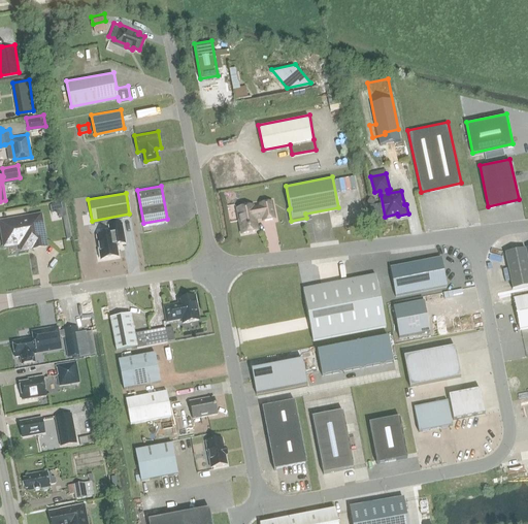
[(241,231),(258,228),(255,216),(262,214),(263,218),(274,216),(271,199),(260,201),(260,203),(253,205),(253,203),(237,206),(241,231)]
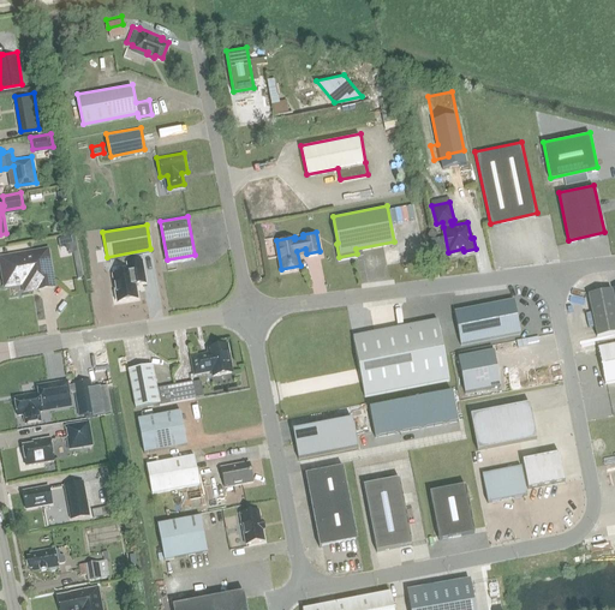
[(21,253),(3,256),(6,280),(10,279),(12,280),(25,279),(25,282),(28,283),(28,287),(52,282),(51,279),(52,277),(47,247),(21,251),(21,253)]
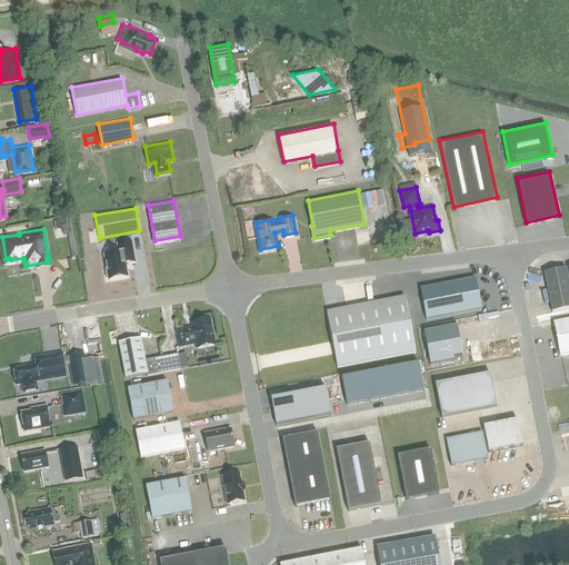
[(119,249),(103,251),(107,266),(105,266),(106,275),(108,275),(108,277),(127,274),(125,260),(135,259),(131,238),(117,240),(119,249)]
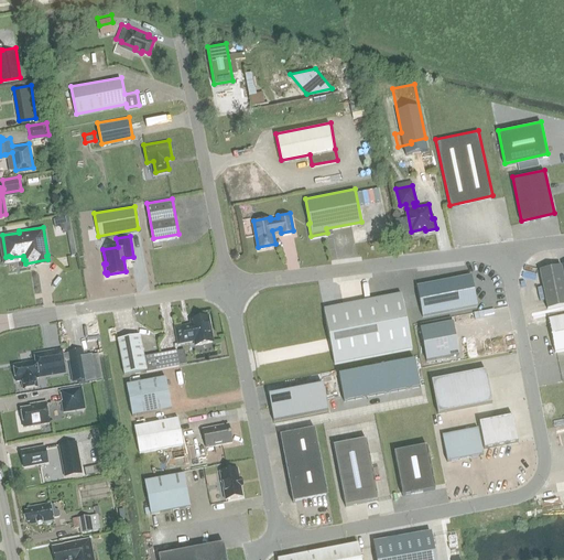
[(539,267),(548,307),(563,302),(563,278),(561,262),(539,267)]
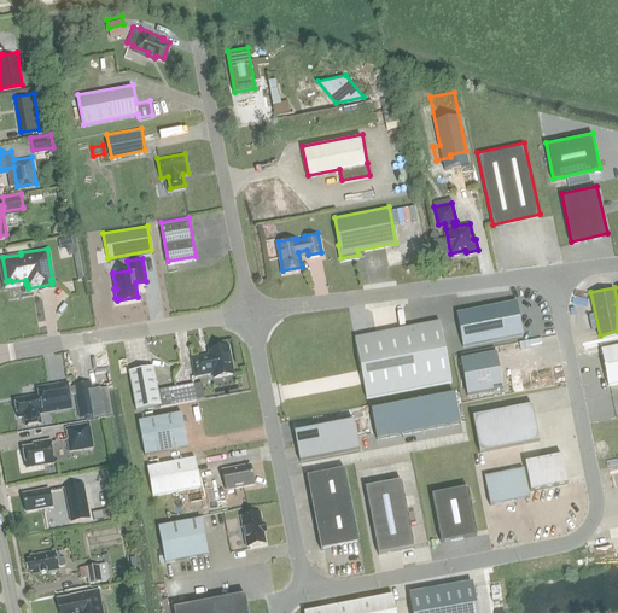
[(511,301),(450,311),(458,344),(517,333),(511,301)]
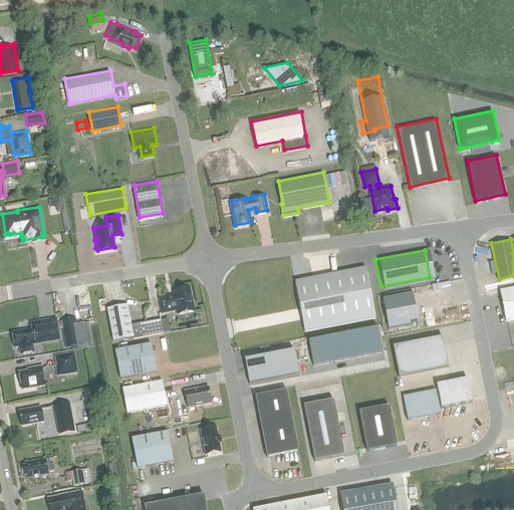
[(365,265),(295,278),(305,329),(375,315),(365,265)]
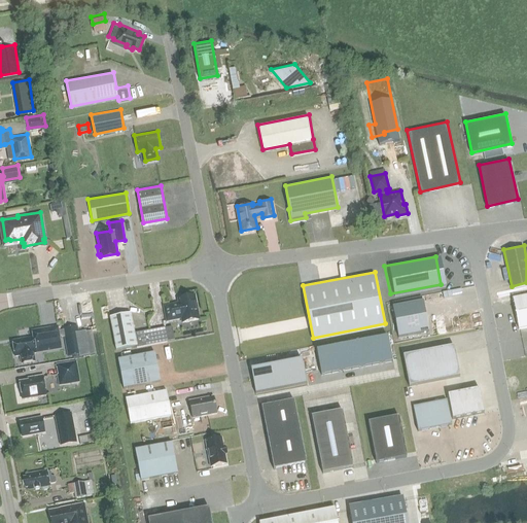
[(164,304),(167,318),(181,315),(182,319),(199,316),(195,292),(178,295),(179,301),(164,304)]
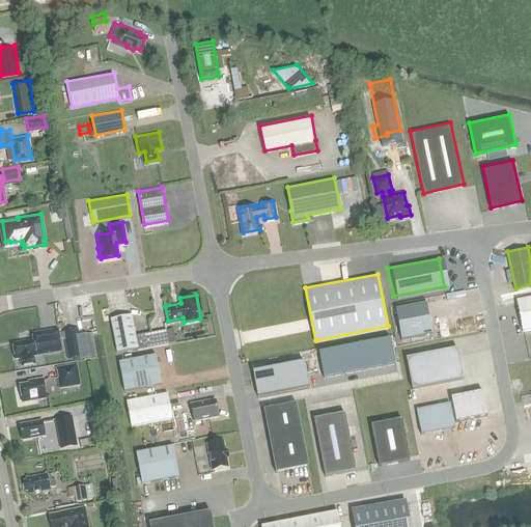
[(426,300),(395,306),(401,337),(431,331),(426,300)]
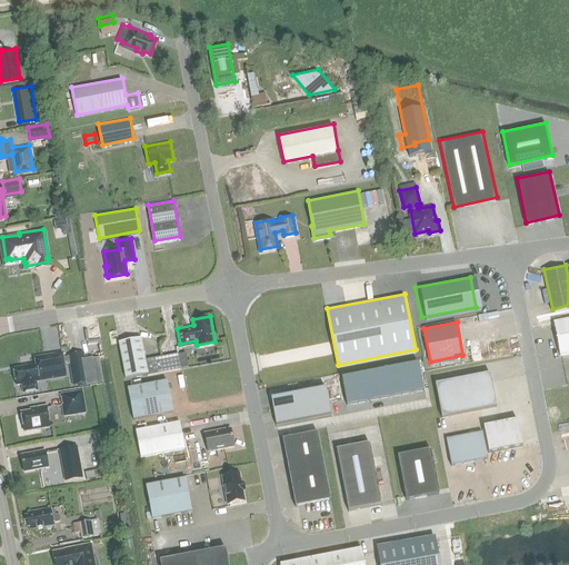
[(119,339),(125,374),(148,370),(141,335),(119,339)]
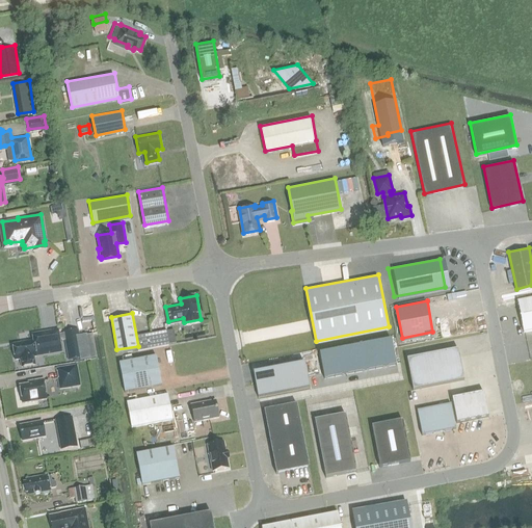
[(33,338),(12,341),(15,357),(20,355),(21,365),(35,362),(34,353),(36,353),(35,346),(53,343),(54,348),(61,347),(60,341),(67,340),(70,360),(82,358),(78,331),(65,333),(65,335),(59,336),(58,326),(32,331),(33,338)]
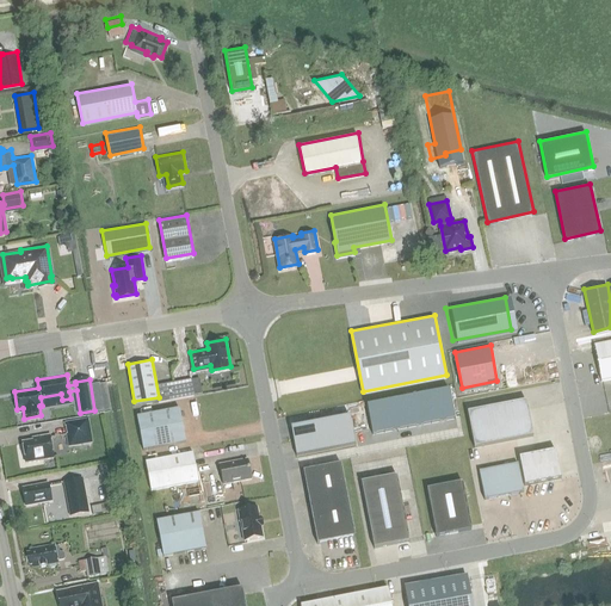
[(195,393),(191,376),(173,379),(177,396),(195,393)]
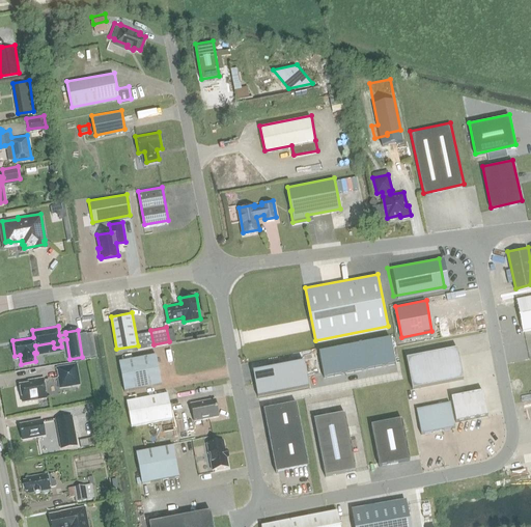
[(94,331),(86,332),(89,354),(98,352),(94,331)]
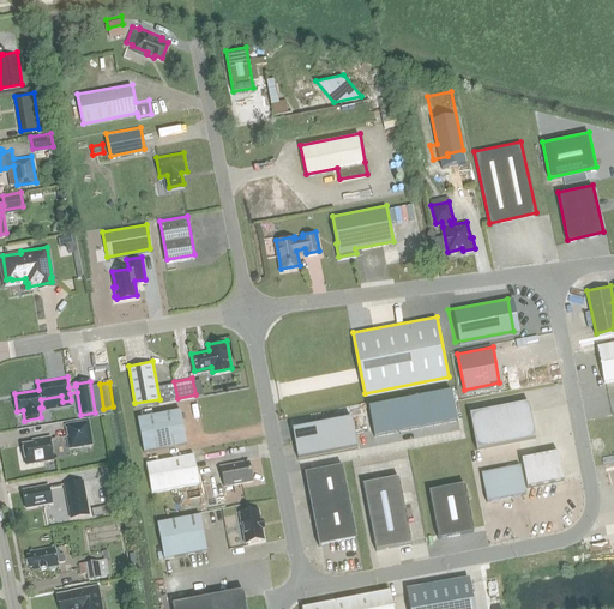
[(451,389),(439,391),(445,418),(456,417),(451,389)]
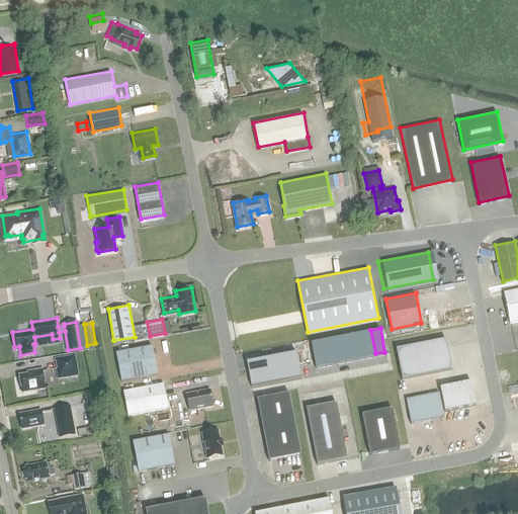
[(370,330),(360,332),(365,355),(375,353),(370,330)]
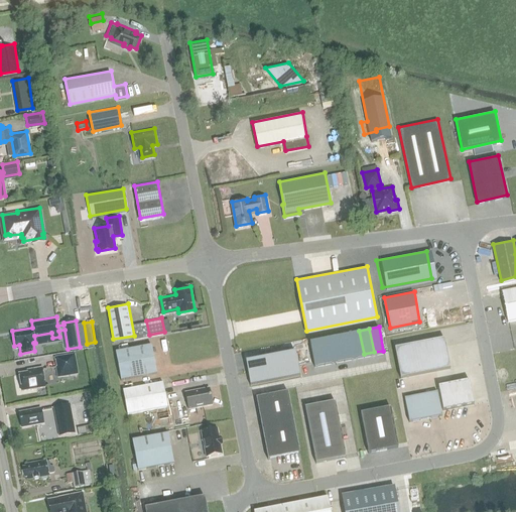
[(359,331),(349,333),(354,356),(364,354),(359,331)]
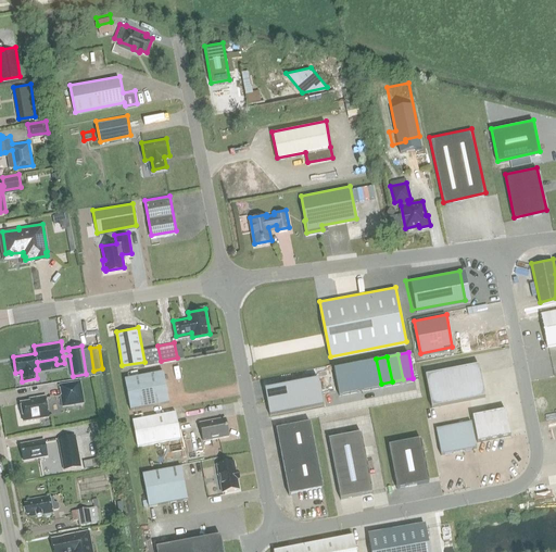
[(376,359),(366,360),(370,386),(381,384),(376,359)]
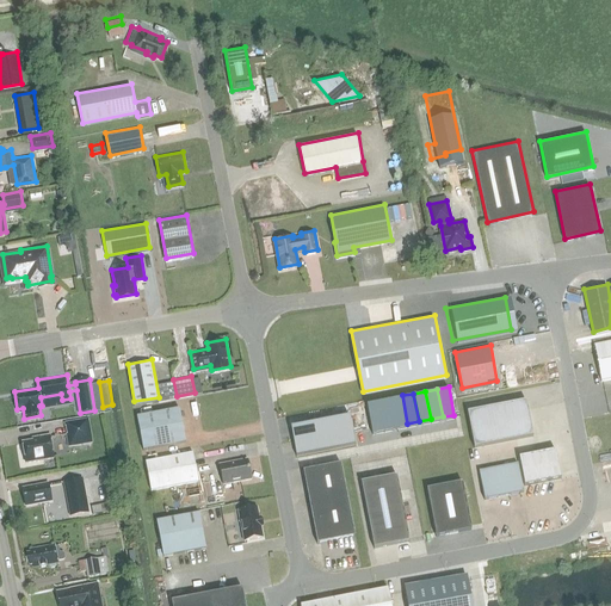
[(402,395),(390,397),(395,426),(407,424),(402,395)]
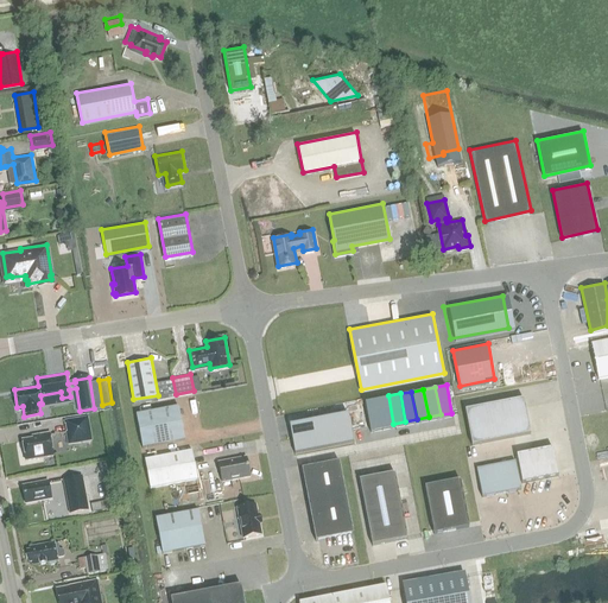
[(388,395),(377,398),(381,426),(393,424),(388,395)]
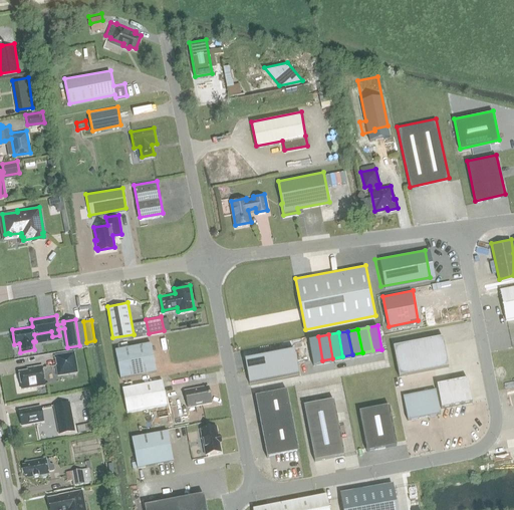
[(399,373),(448,364),(443,334),(393,344),(399,373)]
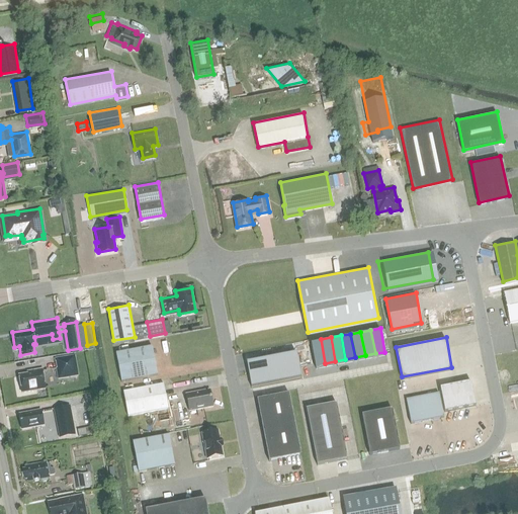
[(321,339),(311,341),(316,365),(325,363),(321,339)]
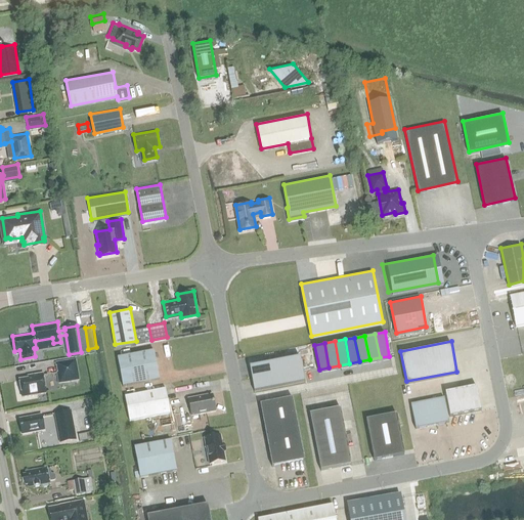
[(154,348),(117,355),(123,384),(159,377),(154,348)]
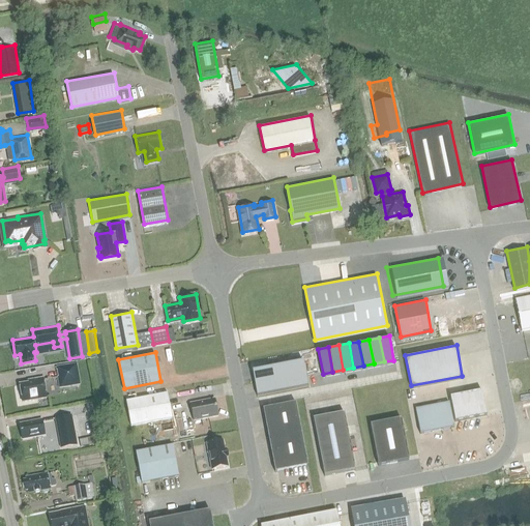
[(257,392),(307,383),(303,358),(252,369),(257,392)]
